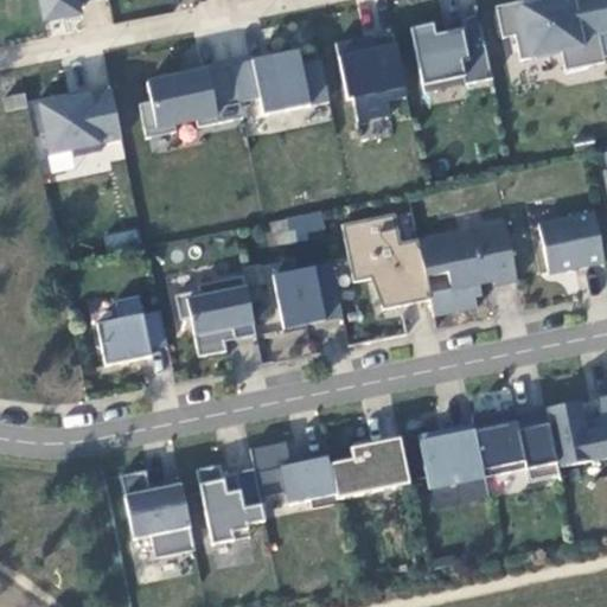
[(39,0),(43,16),(80,7),(77,0),(39,0)]
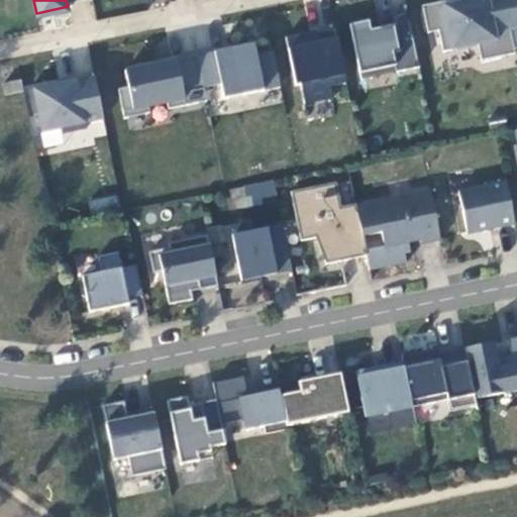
[(449,0),(439,0),(421,4),(427,31),(437,28),(442,49),(477,42),(481,59),(514,52),(510,27),(516,25),(516,0),(457,0),(450,2),(449,0)]
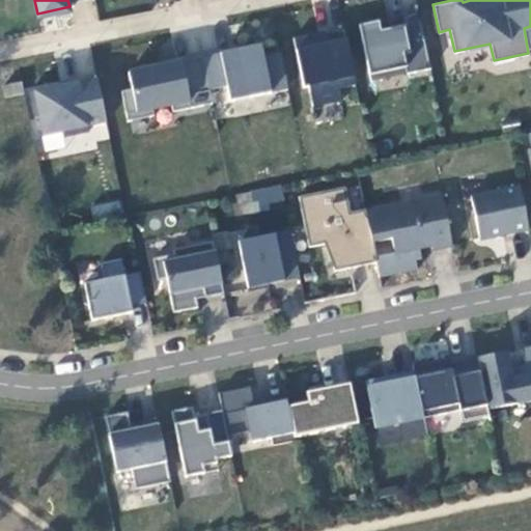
[(407,72),(430,67),(418,10),(401,15),(403,24),(381,29),(379,19),(359,23),(369,74),(404,65),(407,72)]
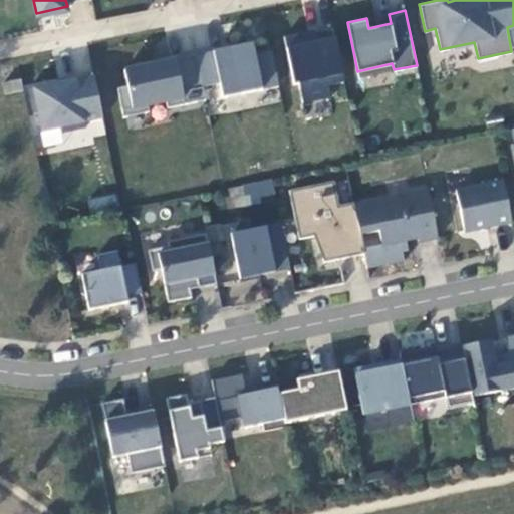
[(332,25),(283,35),(293,83),(298,82),(302,101),(330,96),(327,84),(343,80),(332,25)]
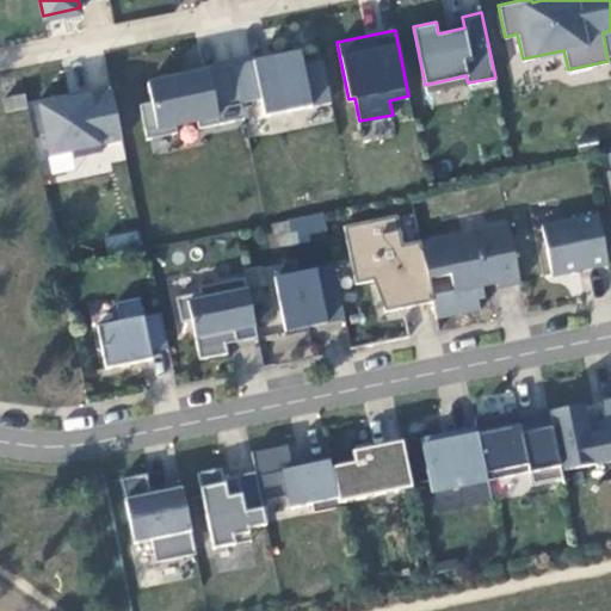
[(264,115),(331,102),(322,60),(302,63),(300,50),(273,54),(275,60),(269,61),(267,56),(233,63),(240,102),(260,98),(264,115)]
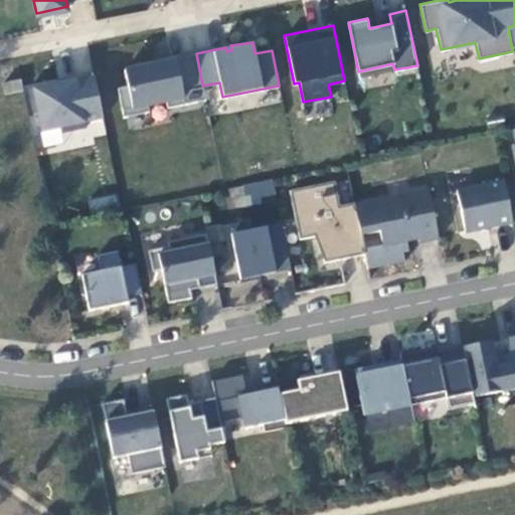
[(89,48),(54,53),(57,76),(92,72),(89,48)]
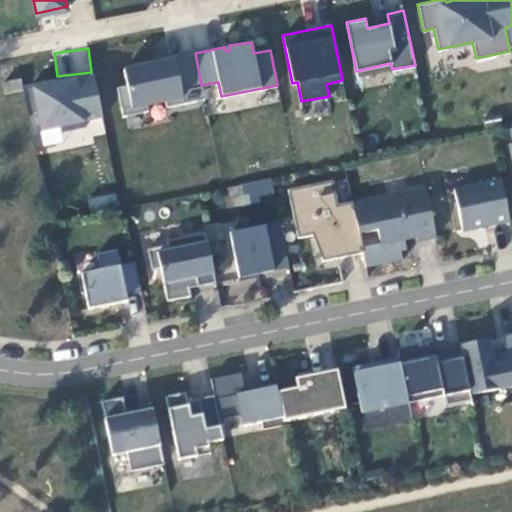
[(201,85),(195,53),(173,58),(174,61),(156,65),(155,62),(123,68),(126,84),(116,87),(122,115),(148,110),(146,104),(165,100),(166,106),(196,100),(194,88),(202,87),(201,85)]
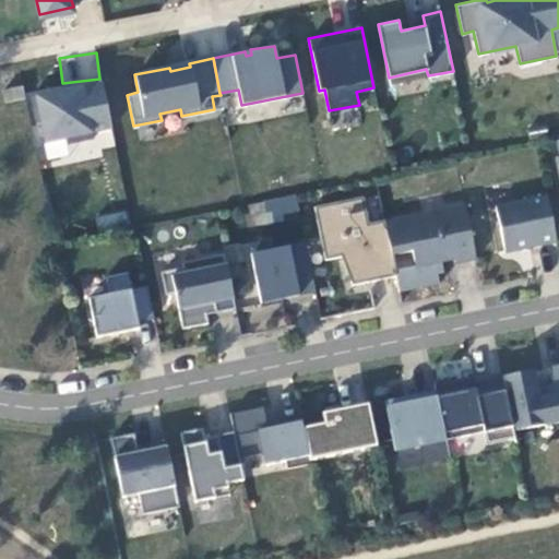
[(426,69),(389,78),(390,84),(428,75),(426,69)]
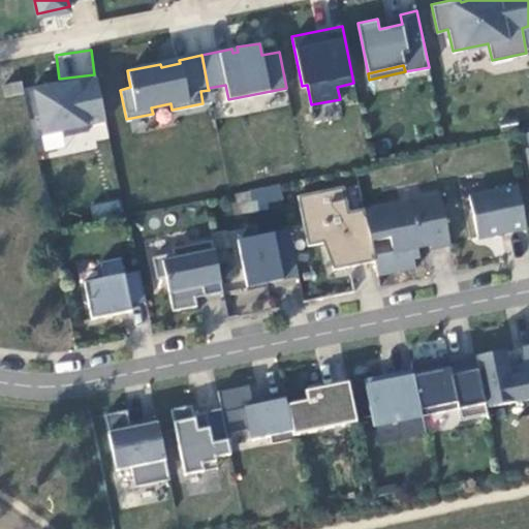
[(105,121),(96,76),(76,81),(78,85),(50,90),(50,87),(28,91),(33,116),(38,115),(42,134),(62,130),(63,135),(88,130),(87,125),(105,121)]
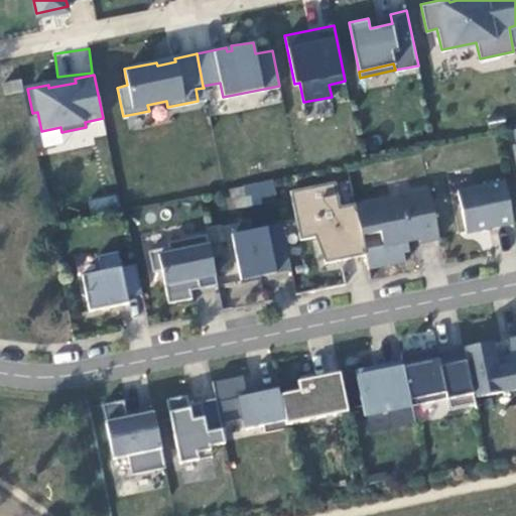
[(4,94),(22,90),(20,79),(2,83),(4,94)]
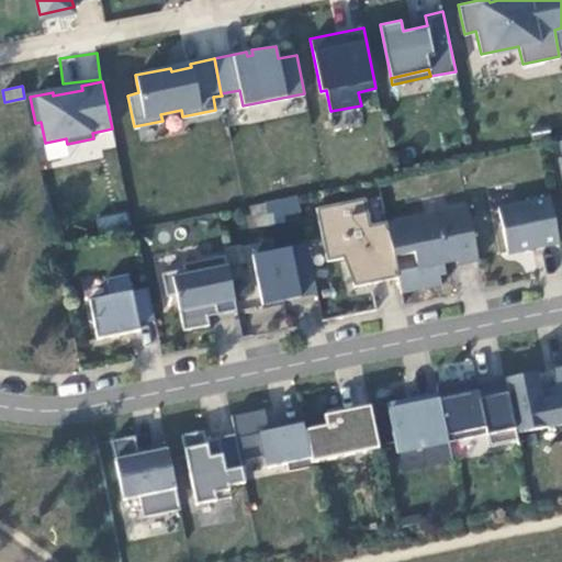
[(215,110),(224,108),(222,96),(213,97),(215,110)]
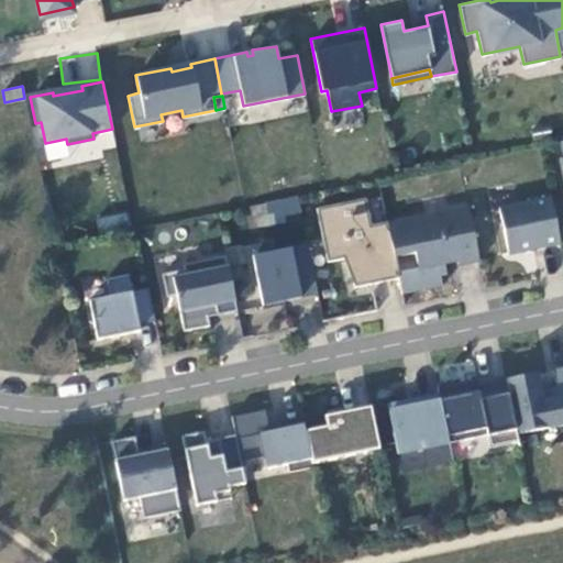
[(298,196),(250,203),(253,225),(301,217),(298,196)]
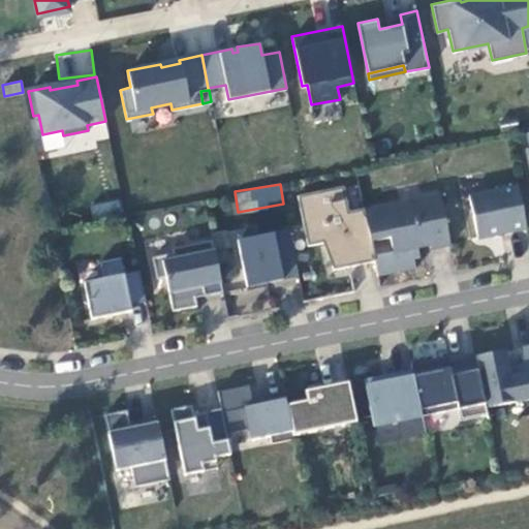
[(494,232),(494,235),(526,228),(517,184),(468,193),(476,236),(494,232)]
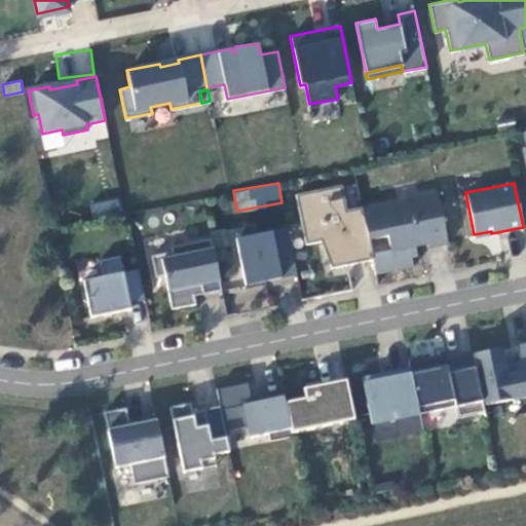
[(325,239),(331,267),(372,259),(371,253),(368,239),(361,207),(346,210),(340,185),(295,194),(305,243),(325,239)]
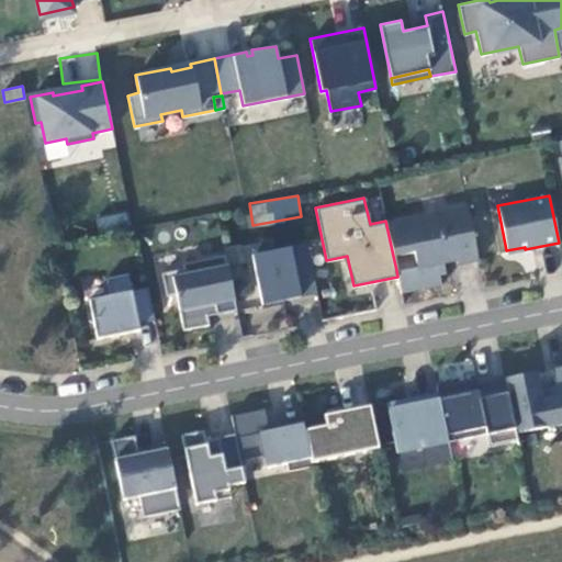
[(417,267),(396,270),(397,277),(401,292),(441,284),(439,274),(437,263),(444,262),(457,260),(457,263),(478,259),(467,204),(464,204),(465,208),(449,211),(448,208),(385,221),(393,256),(414,251),(417,267)]
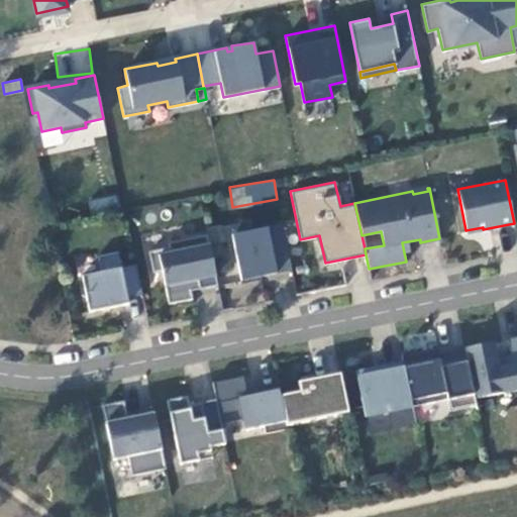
[(91,212),(119,205),(116,193),(88,200),(91,212)]
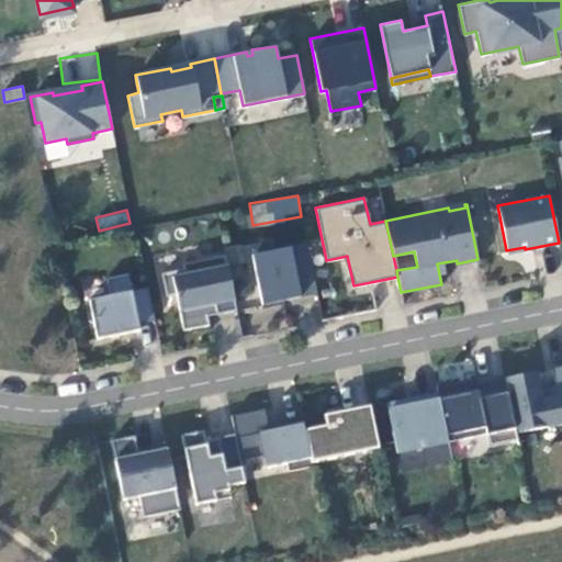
[(306,244),(251,255),(262,307),(282,303),(282,300),(316,293),(306,244)]
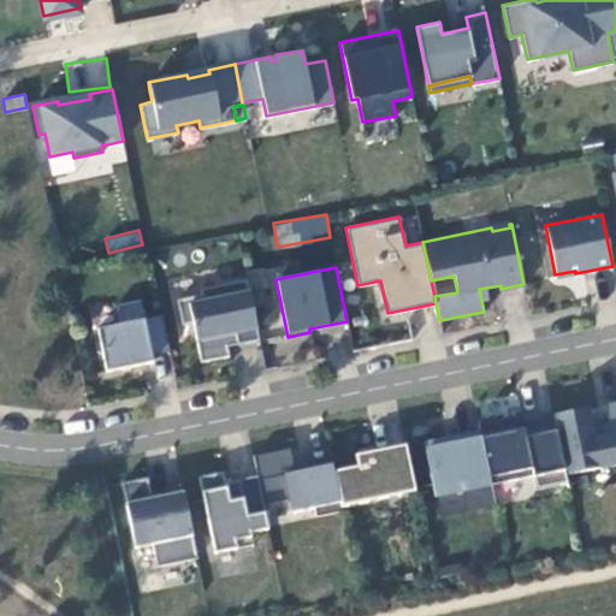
[(201,294),(177,298),(182,324),(193,321),(201,361),(229,355),(226,342),(237,339),(237,343),(259,339),(246,278),(200,288),(201,294)]
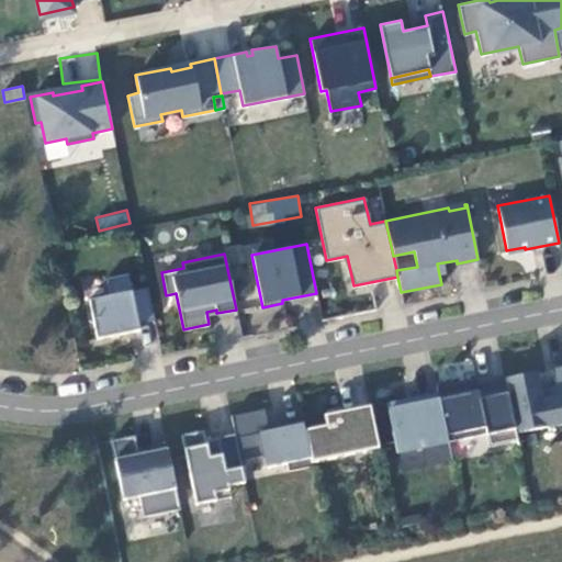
[(127,273),(107,277),(110,294),(88,299),(96,338),(139,329),(137,322),(131,290),(127,273)]
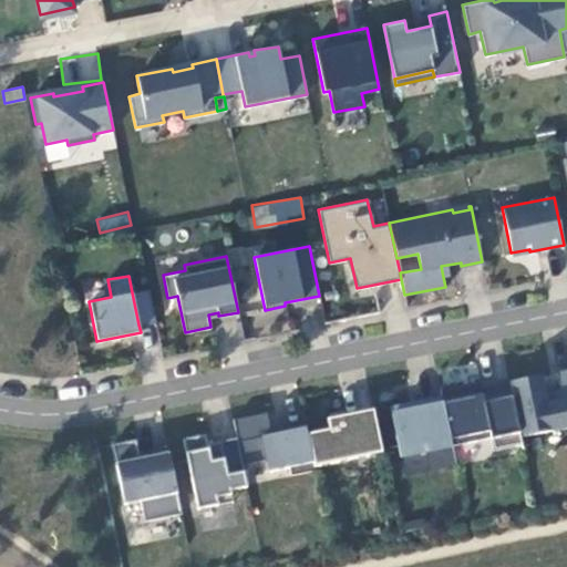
[(155,322),(148,289),(132,292),(138,325),(155,322)]
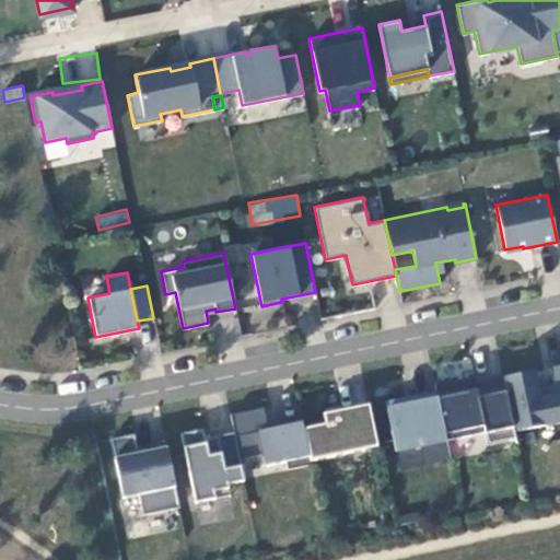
[(514,430),(559,420),(559,411),(559,408),(559,363),(549,366),(553,387),(538,391),(535,370),(502,376),(514,430)]
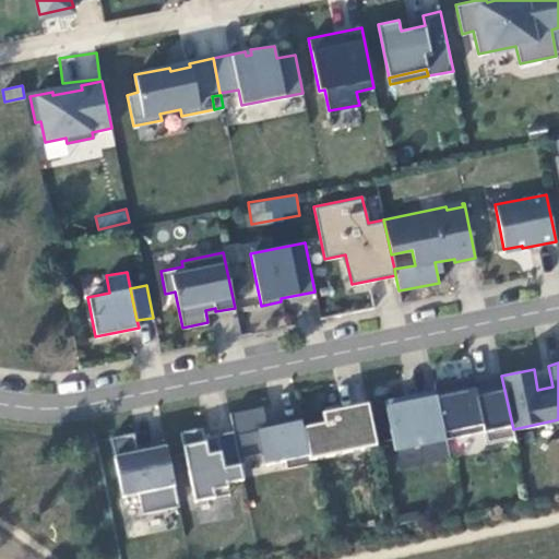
[(459,391),(456,379),(433,383),(435,389),(444,438),(483,430),(486,443),(514,437),(513,429),(501,376),(473,381),(474,388),(459,391)]
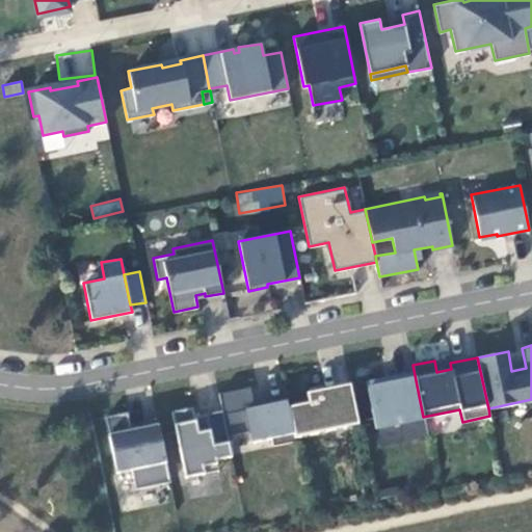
[(450,363),(448,357),(434,361),(436,372),(451,369),(450,363)]
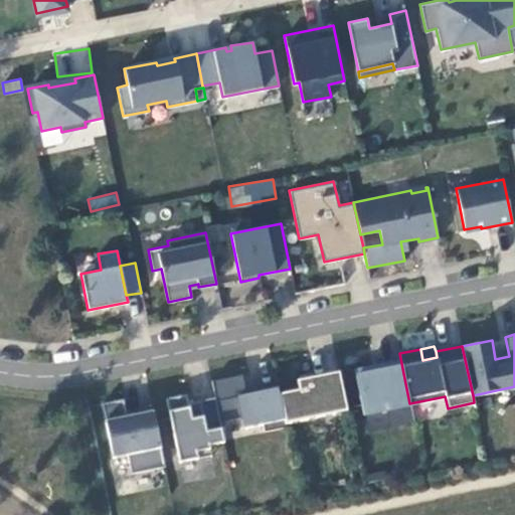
[(363,413),(409,403),(400,358),(353,368),(363,413)]
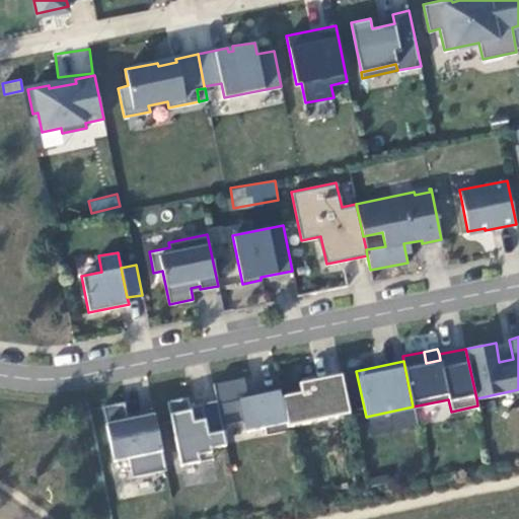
[(349,413),(341,374),(299,383),(300,392),(281,396),(287,426),(349,413)]
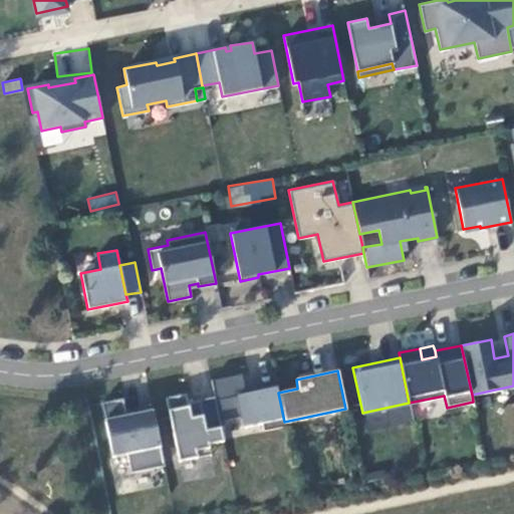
[(219,420),(242,415),(244,426),(262,422),(264,429),(284,425),(284,422),(278,393),(276,382),(254,388),(255,391),(246,393),(242,372),(211,378),(214,396),(219,420)]
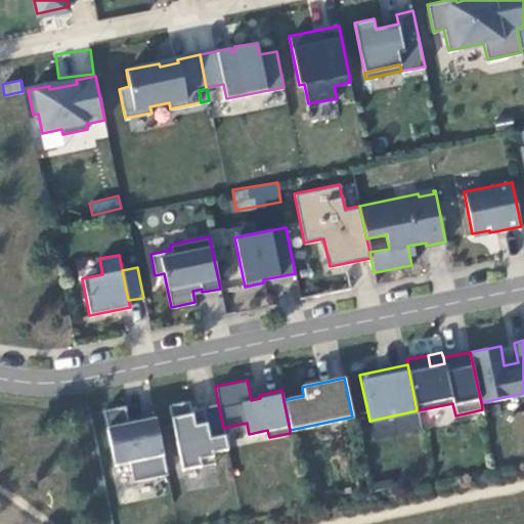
[(218,403),(202,406),(204,416),(193,418),(191,409),(189,400),(169,404),(182,470),(202,466),(200,459),(213,455),(213,451),(228,448),(223,428),(218,403)]
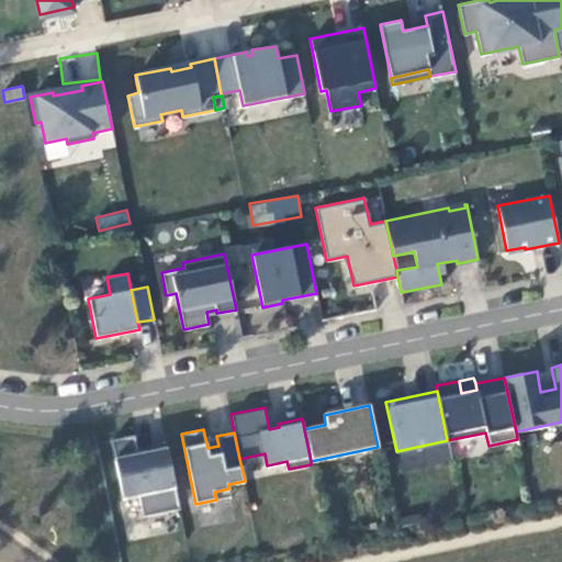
[(143,516),(179,508),(167,447),(138,452),(134,435),(111,439),(123,498),(138,495),(143,516)]
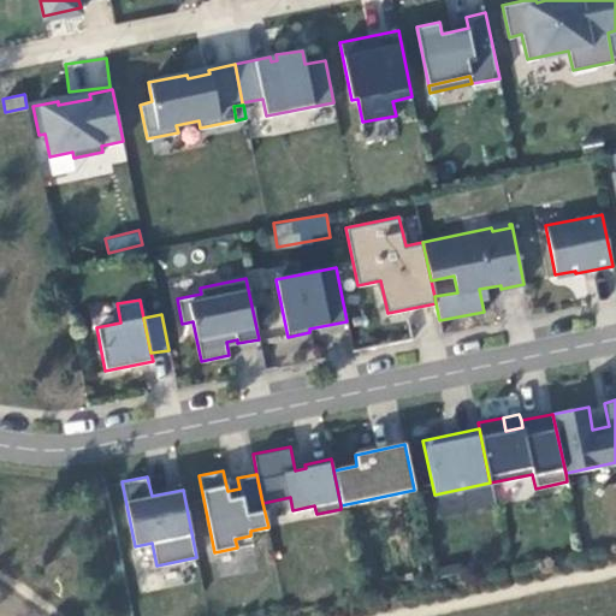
[(225,481),(227,491),(240,489),(237,478),(225,481)]
